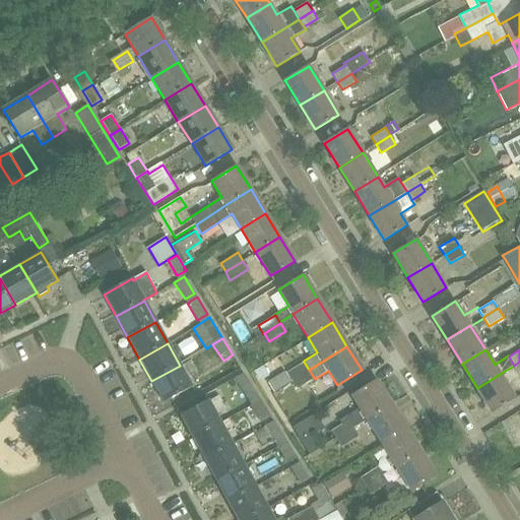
[(309,370),(304,362),(287,372),(293,381),(294,380),(309,370)]
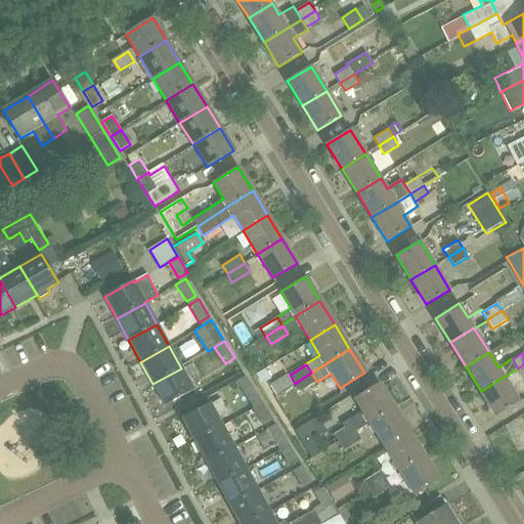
[(181,368),(153,384),(164,405),(192,390),(181,368)]
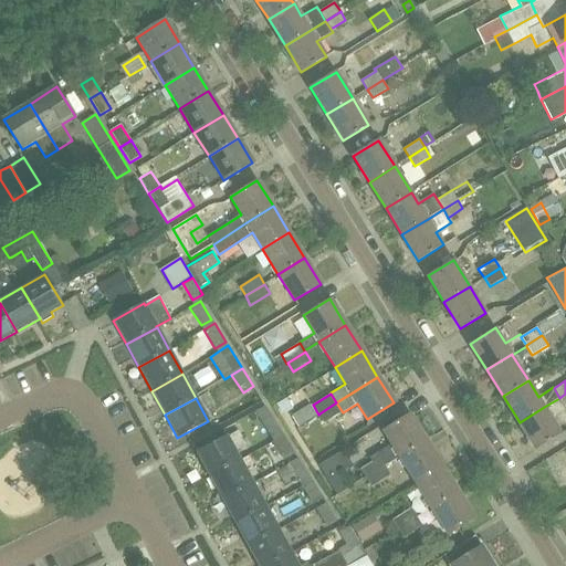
[(324,423),(325,423),(343,412),(336,402),(320,413),(318,415),(324,423)]
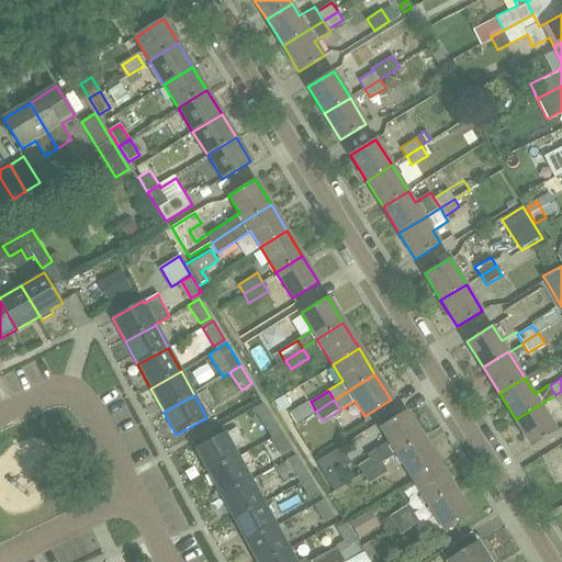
[(306,402),(289,413),(296,425),(314,413),(306,402)]
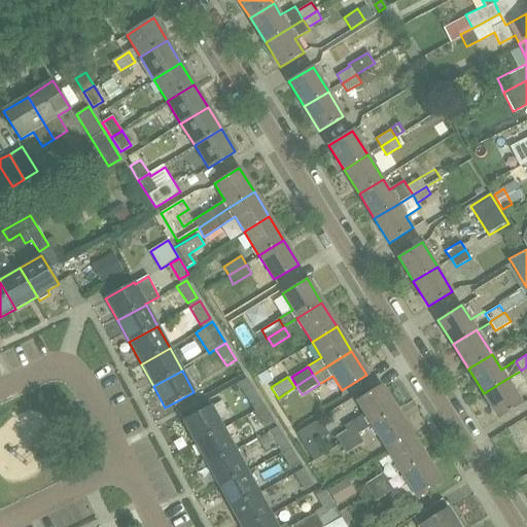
[(484,393),(499,418),(522,403),(506,379),(484,393)]
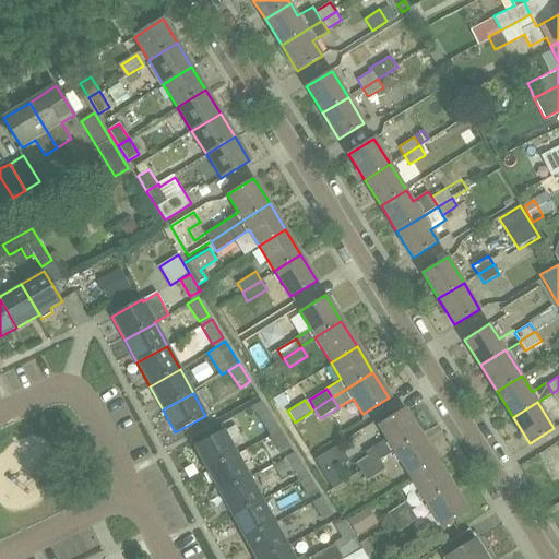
[(270,436),(281,429),(266,407),(256,414),(270,436)]
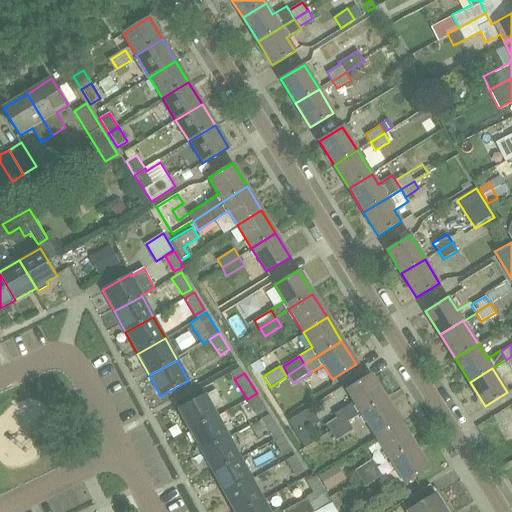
[(343,414),(348,421),(360,414),(384,398),(370,375),(345,390),(352,401),(333,413),(336,418),(343,414)]
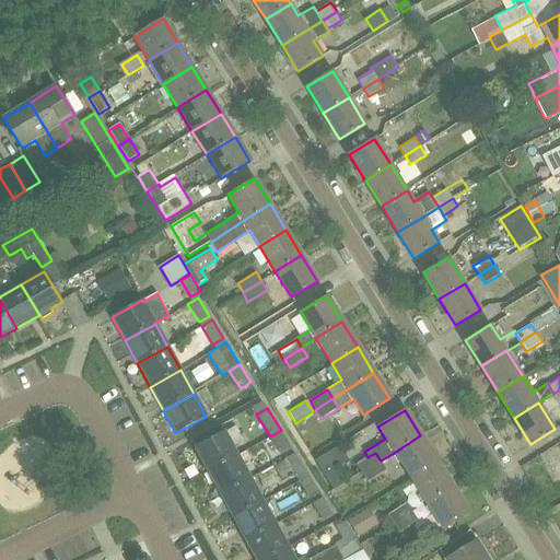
[(281,430),(270,436),(282,455),(292,448),(281,430)]
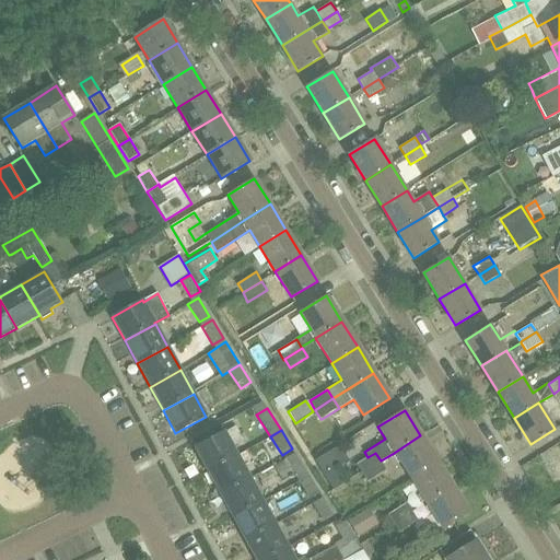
[(207,471),(237,455),(224,431),(194,448),(207,471)]
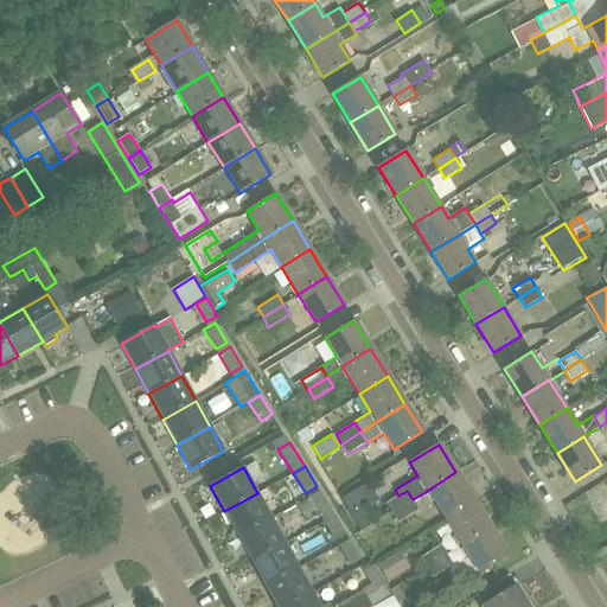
[(455,472),(427,491),(443,518),(473,500),(455,472)]
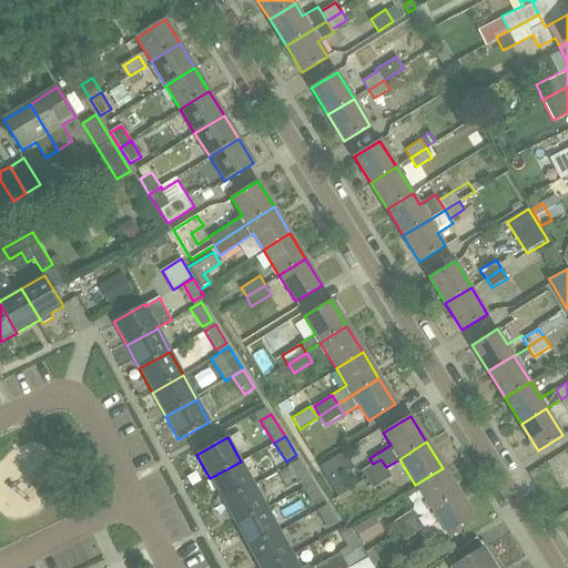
[(311,477),(300,459),(280,470),(285,482),(287,480),(291,486),(298,480),(301,484),(311,477)]
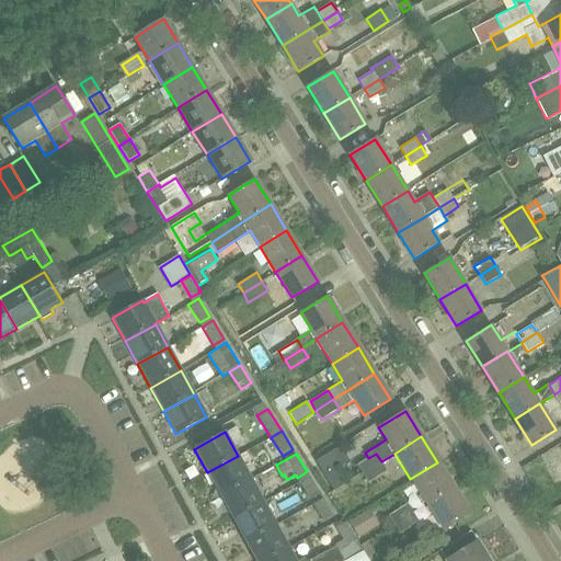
[(357,465),(363,473),(381,461),(376,454),(368,458),(357,465)]
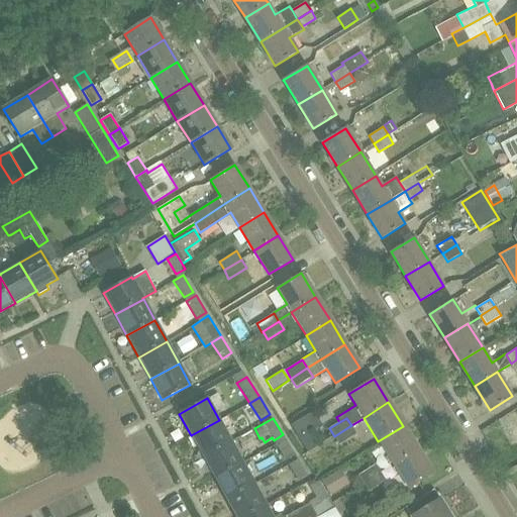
[(230,441),(219,420),(191,435),(203,456),(230,441)]
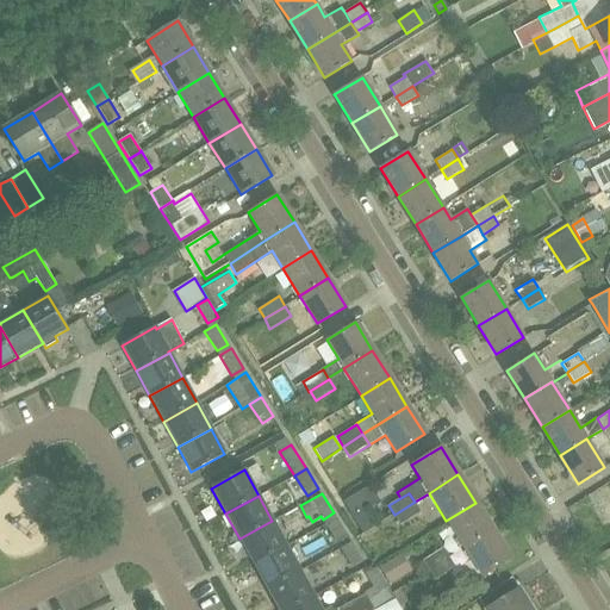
[(421,512),(415,502),(394,515),(400,524),(421,512)]
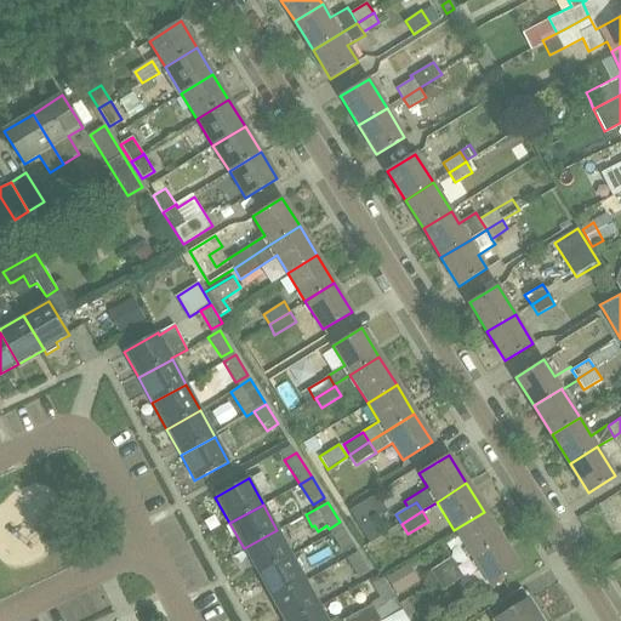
[(484,512),(454,530),(472,558),(501,540),(484,512)]
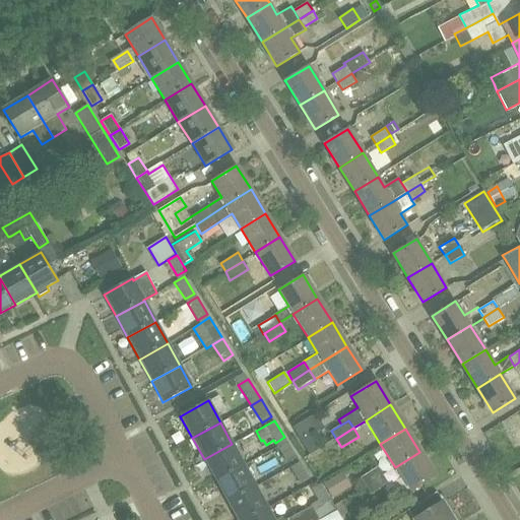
[(300,463),(298,458),(286,441),(277,447),(287,463),(290,468),(300,463)]
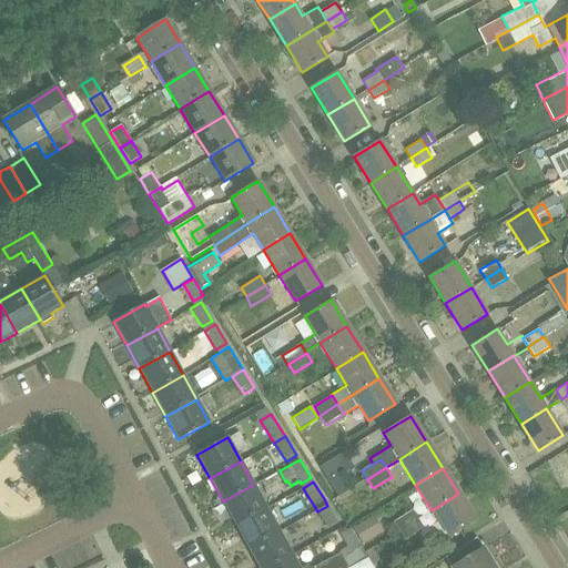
[(253,485),(223,501),(235,526),(266,508),(253,485)]
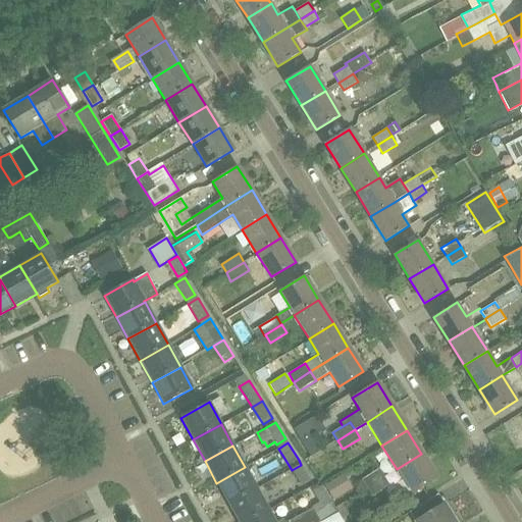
[(436,478),(421,454),(397,469),(412,493),(436,478)]
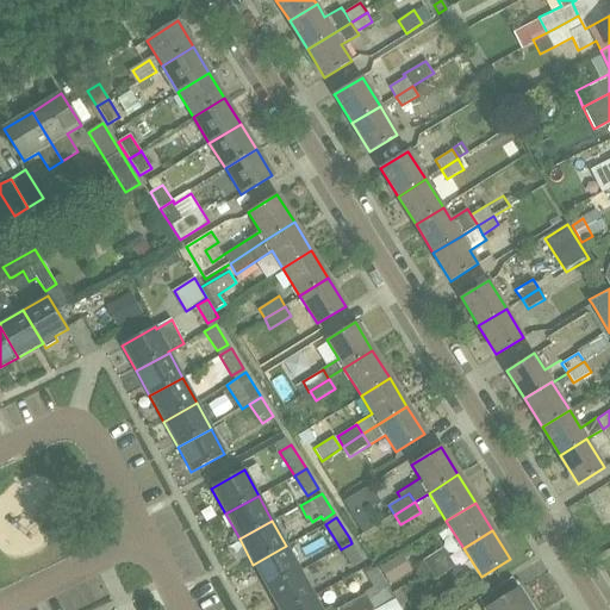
[(363,561),(352,543),(341,549),(353,568),(363,561)]
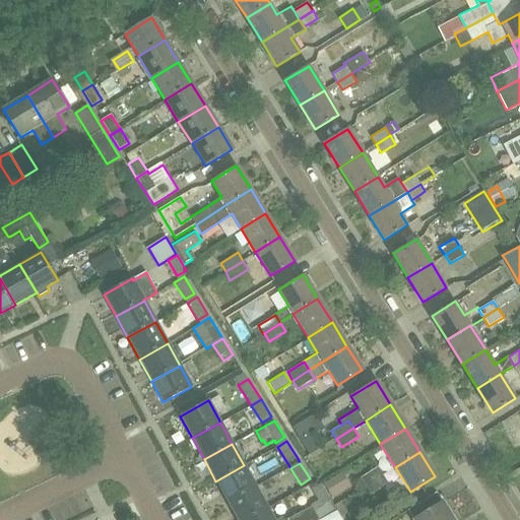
[(244,465),(215,481),(228,503),(256,488),(244,465)]
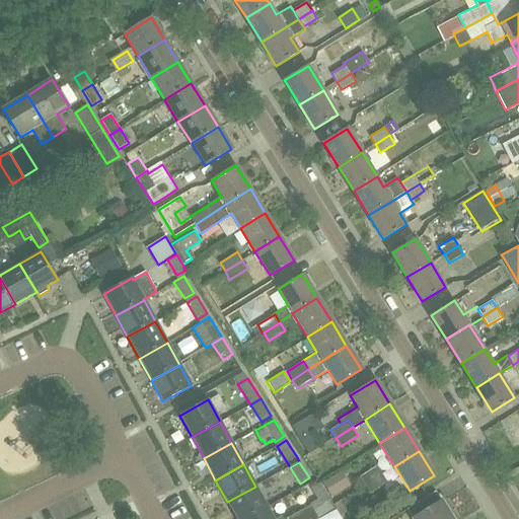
[(365,486),(382,474),(377,466),(360,476),(365,486)]
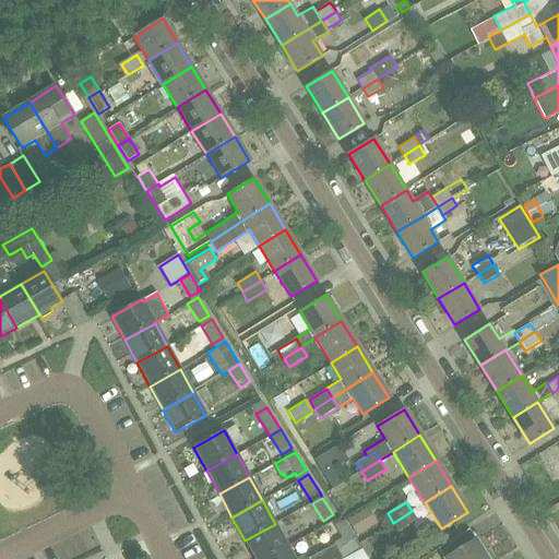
[(359,536),(381,525),(371,507),(349,518),(359,536)]
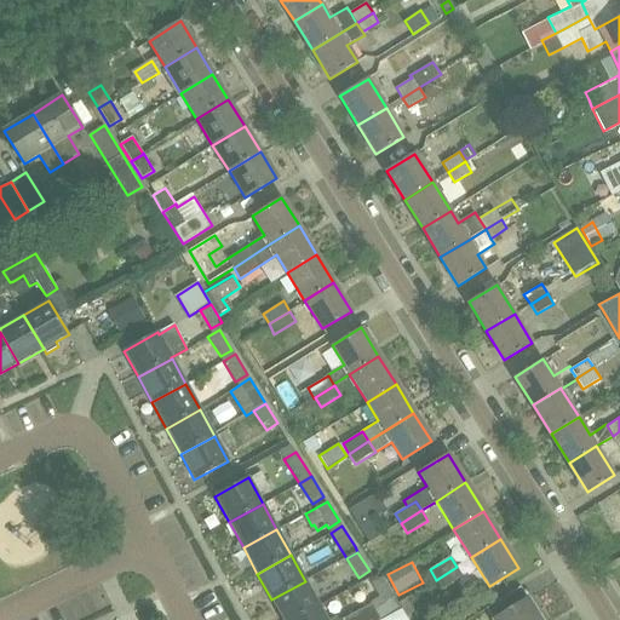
[(463,577),(457,567),(436,580),(442,590),(463,577)]
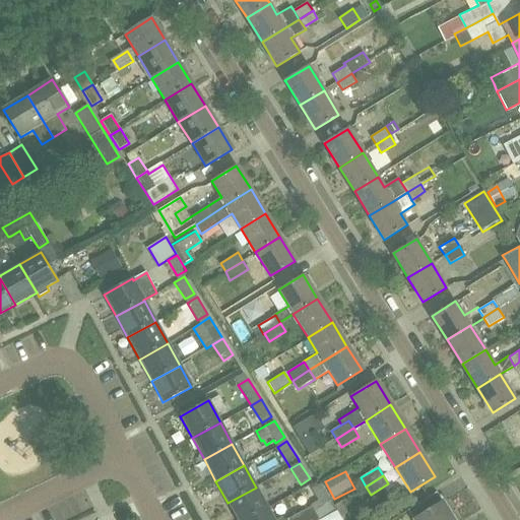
[(320,483),(311,490),(321,505),(330,500),(320,483)]
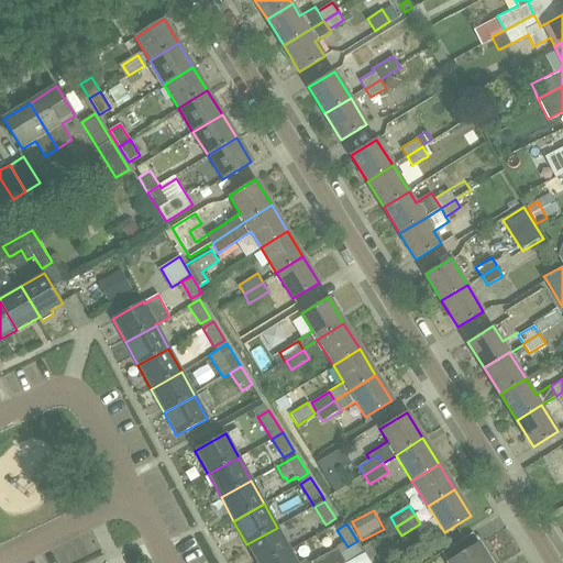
[(267,562),(290,551),(277,528),(246,544),(256,562),(267,562)]
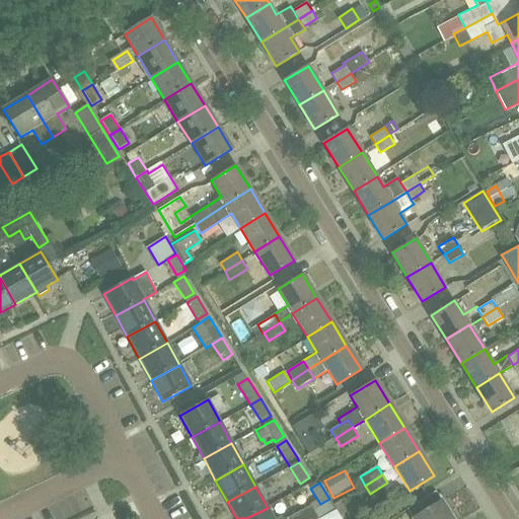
[(452,518),(441,500),(412,518),(452,518)]
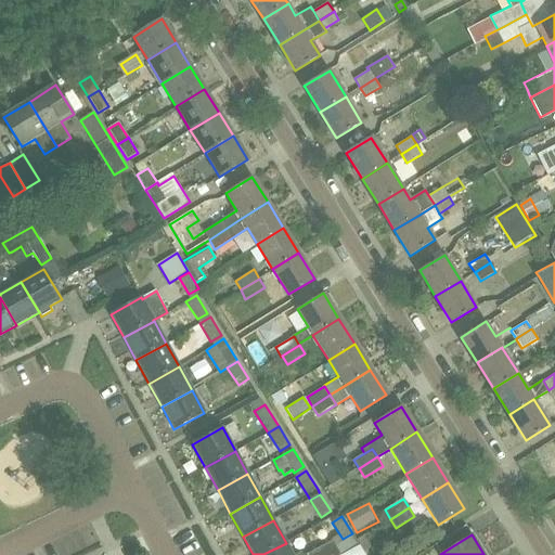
[(301,554),(300,552),(294,554),(292,554),(286,543),(263,554),(339,554),(340,554),(333,540),(305,554),(301,554)]
